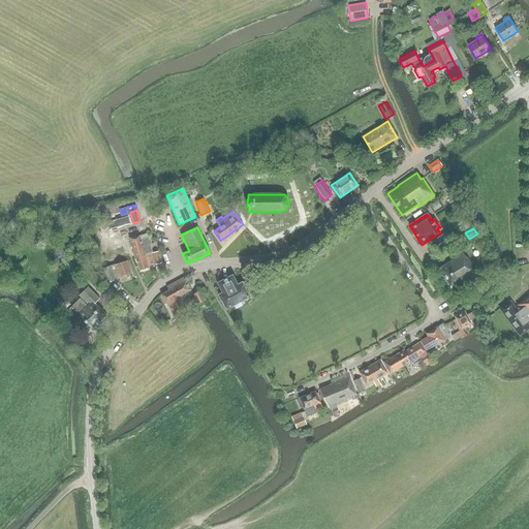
[(432,243),(438,251),(457,238),(450,229),(432,243)]
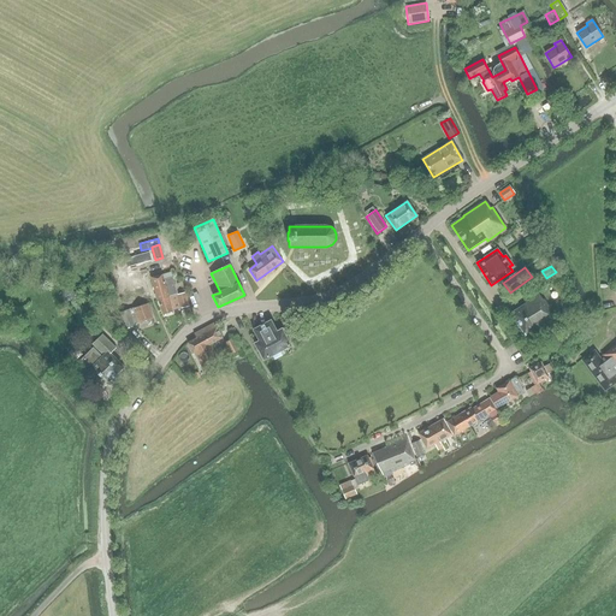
[(158,300),(173,295),(177,294),(172,277),(164,279),(163,274),(150,277),(157,300),(158,300)]
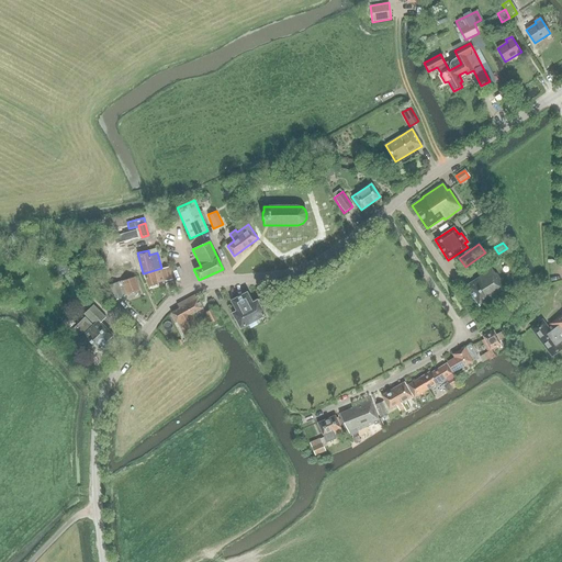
[(172,279),(169,267),(161,269),(165,281),(172,279)]
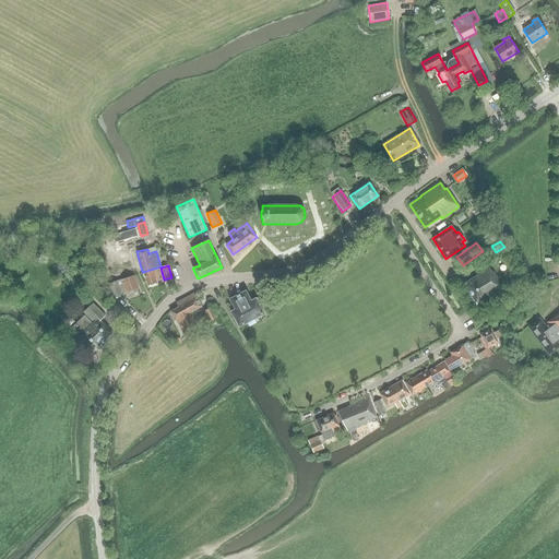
[(477,275),(463,284),(476,305),(487,297),(489,300),(506,289),(494,272),(492,272),(487,265),(475,273),(477,275)]
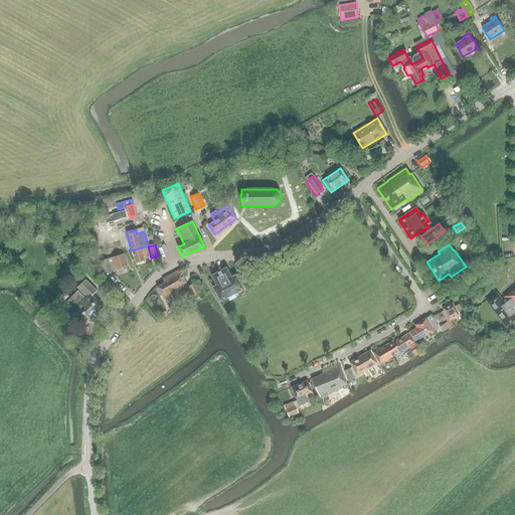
[(148,259),(145,246),(132,250),(136,263),(144,261),(144,260),(148,259)]
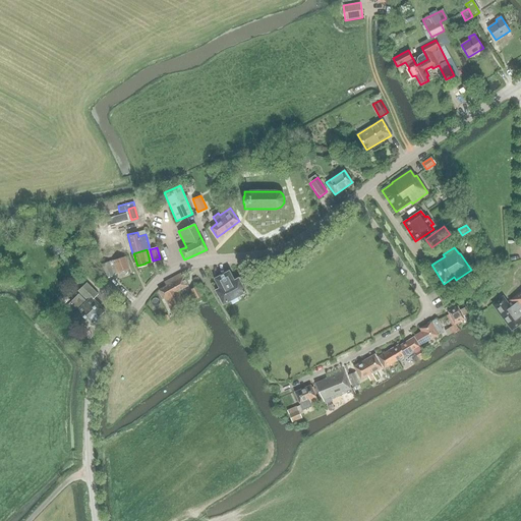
[(117,274),(129,270),(124,256),(113,261),(114,266),(110,268),(109,263),(102,265),(106,278),(113,275),(112,274),(117,272),(117,274)]
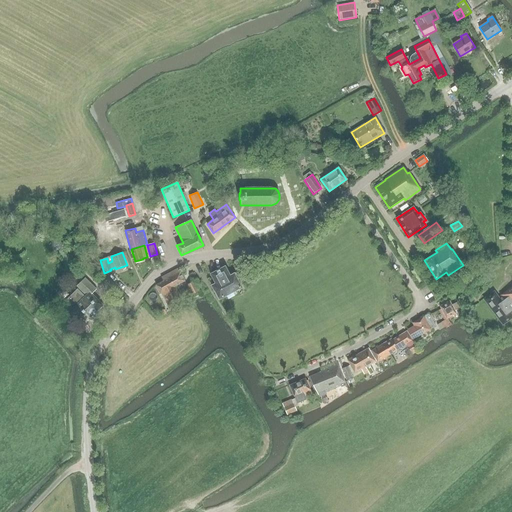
[(237,294),(235,290),(241,287),(234,273),(230,276),(225,266),(210,274),(215,283),(211,285),(219,299),(222,297),(224,301),(235,295),(237,294)]
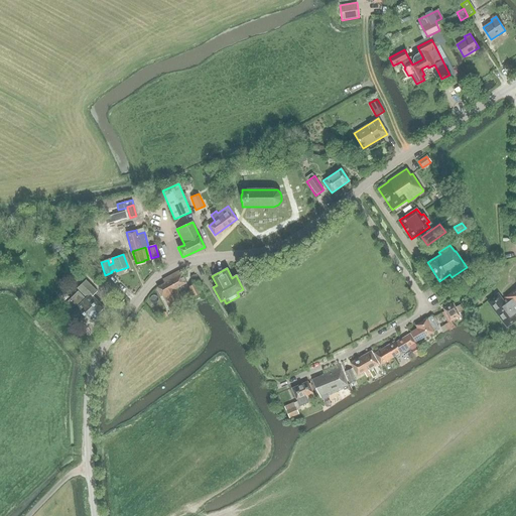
[(185,283),(179,271),(162,280),(164,283),(157,287),(161,296),(162,295),(169,308),(182,300),(176,288),(185,283)]
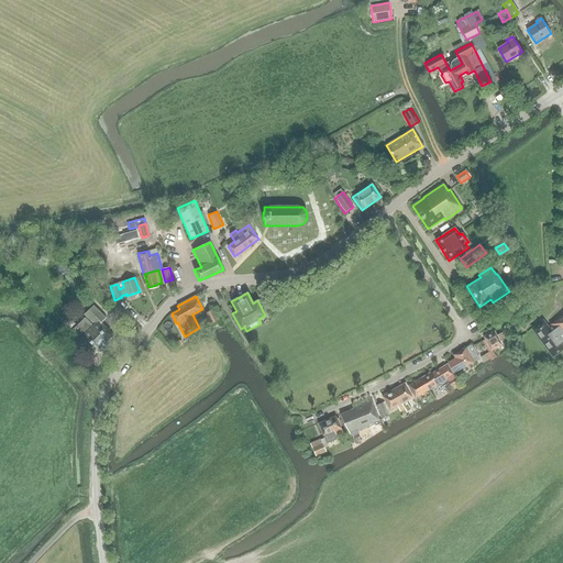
[(84,315),(95,324),(92,327),(85,319),(72,331),(73,332),(67,338),(75,345),(80,340),(95,354),(113,335),(100,322),(106,318),(92,306),(84,315)]
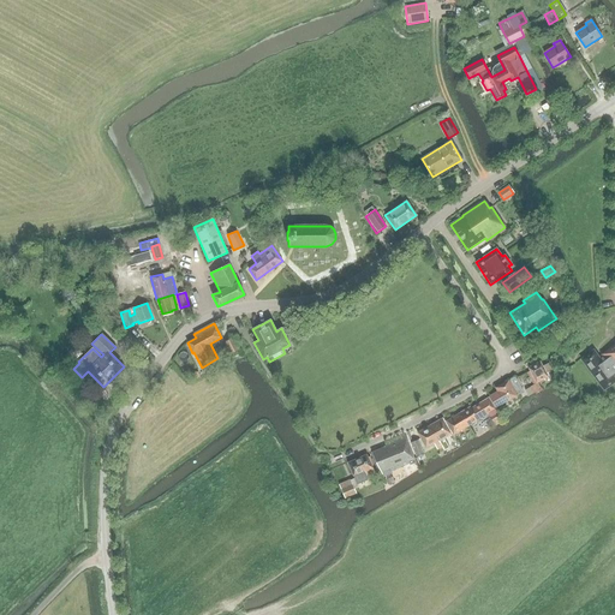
[(232,338),(224,342),(231,354),(239,350),(232,338)]
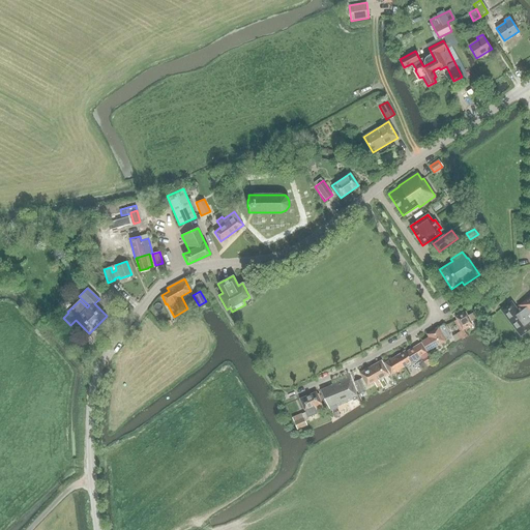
[(529,296),(519,305),(520,306),(517,308),(511,301),(501,310),(521,336),(529,328),(529,327),(529,326),(529,296)]
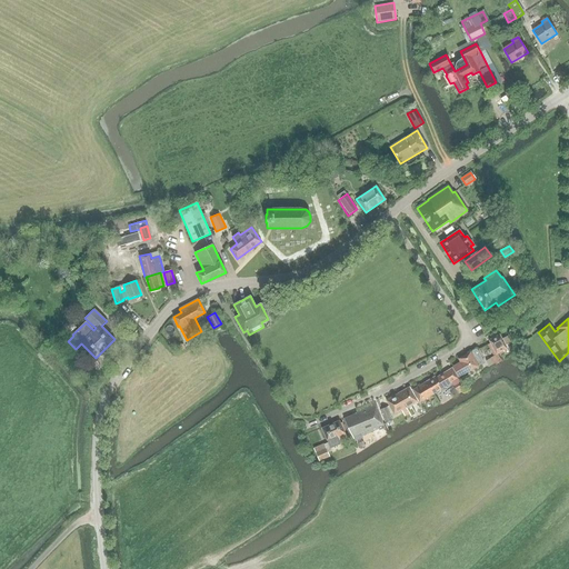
[(505,345),(510,342),(507,336),(501,339),(499,335),(489,340),(496,355),(507,349),(505,345)]
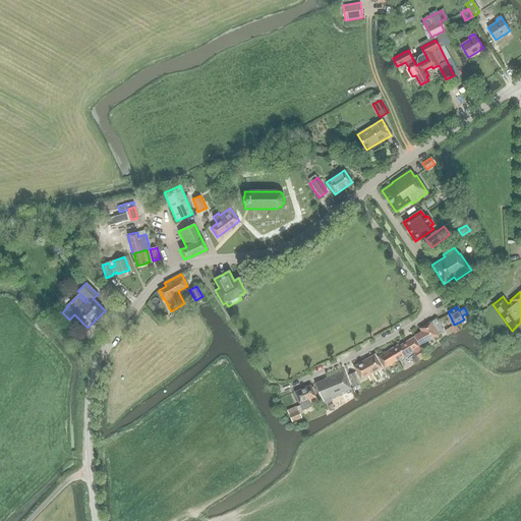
[(447,315),(449,320),(451,323),(452,327),(453,326),(455,325),(454,325),(449,314),(447,315)]
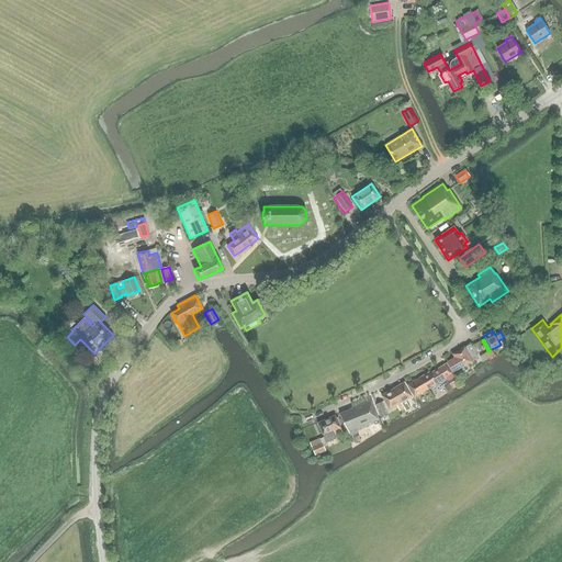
[(464,348),(452,355),(454,358),(447,362),(452,372),(478,358),(470,345),(464,348)]
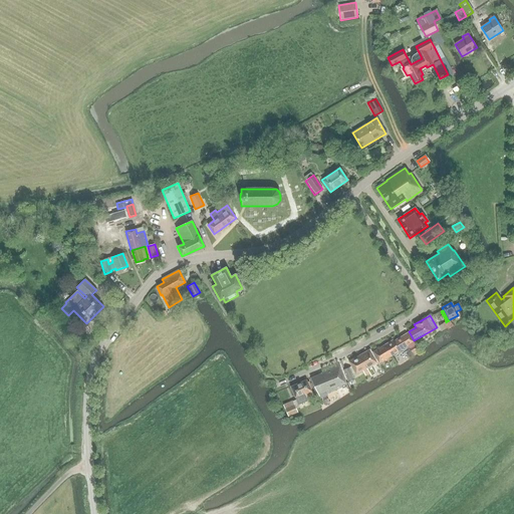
[(393,340),(384,344),(392,356),(399,351),(414,342),(409,332),(394,341),(393,340)]
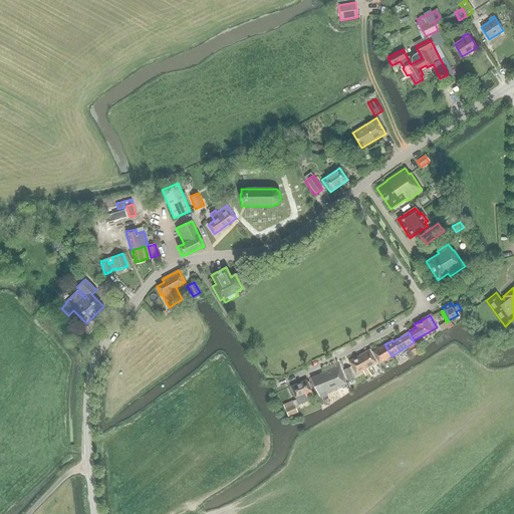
[(392,356),(384,344),(372,352),(380,365),(387,361),(386,359),(392,356)]
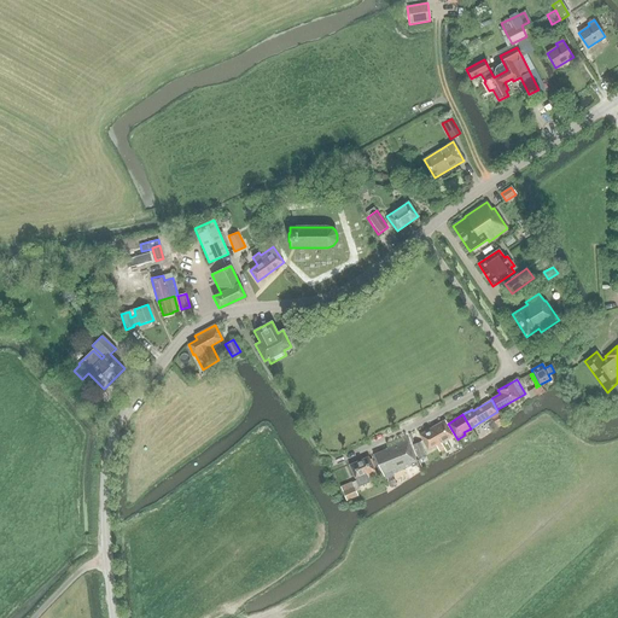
[(432,427),(444,449),(445,453),(450,450),(445,441),(453,436),(444,420),(432,427)]
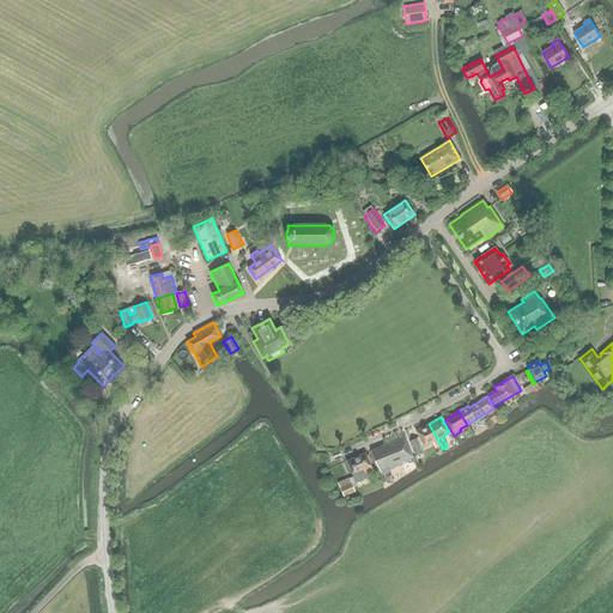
[(432,442),(436,448),(441,445),(429,424),(416,431),(424,447),(432,442)]
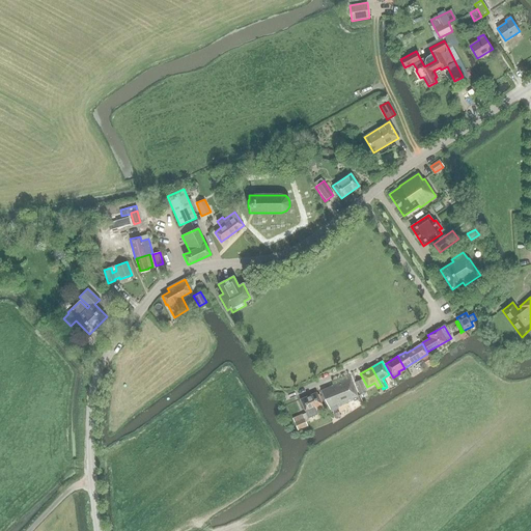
[(351,379),(320,391),(330,410),(331,412),(336,409),(336,407),(353,400),(354,401),(358,400),(357,396),(351,379)]
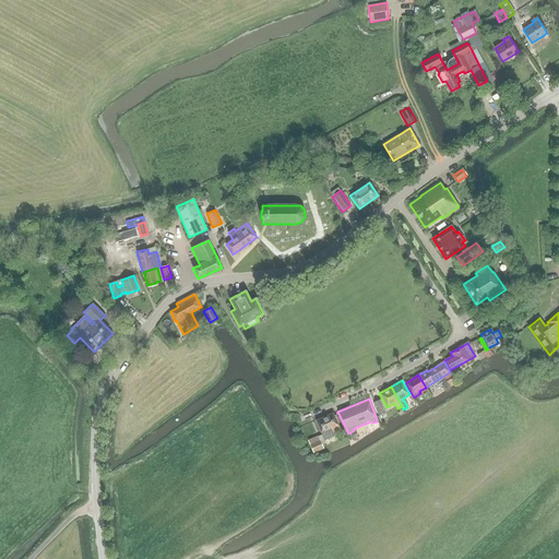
[(384,413),(380,400),(372,402),(378,415),(384,413)]
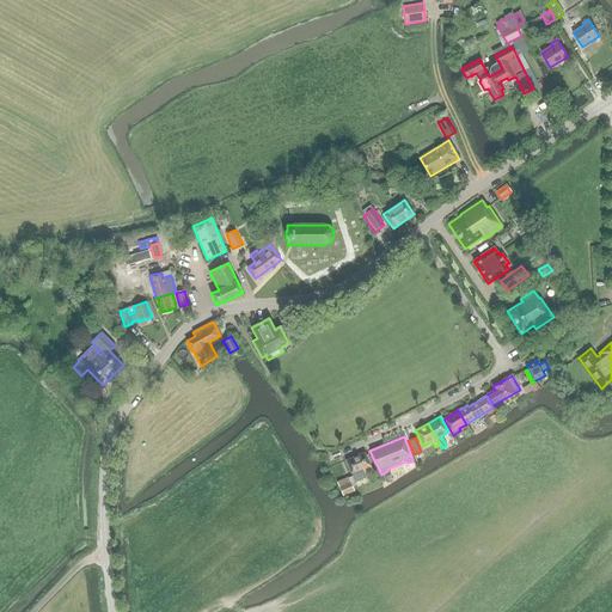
[(365,452),(346,460),(353,476),(348,478),(337,482),(340,487),(343,495),(354,490),(353,487),(356,485),(355,483),(366,478),(365,473),(372,470),(365,452)]
